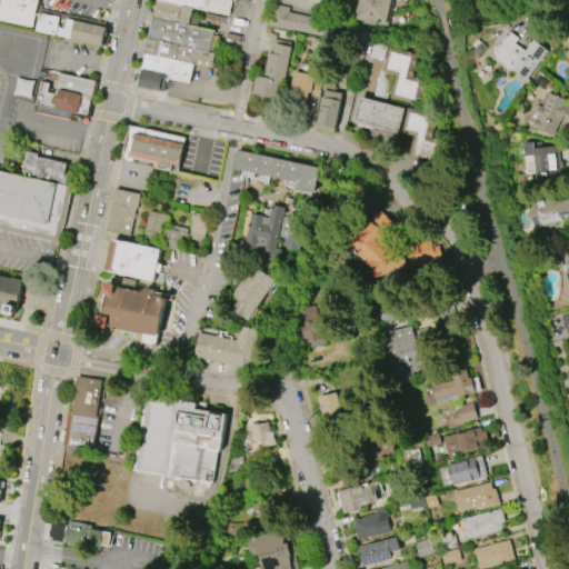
[(1,0),(0,6),(0,20),(33,28),(39,0),(1,0)]
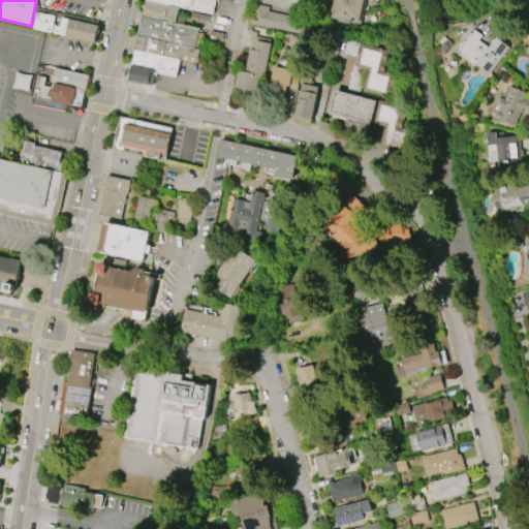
[(175,24),(179,7),(145,0),(142,17),(175,24)]
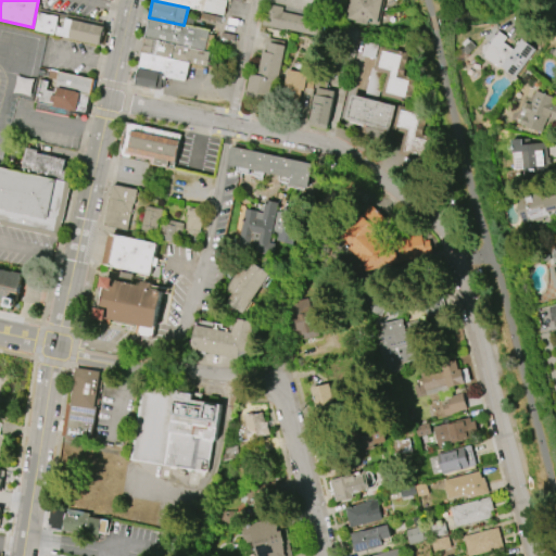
[(226,0),(223,15),(188,8),(152,0),(226,0)]
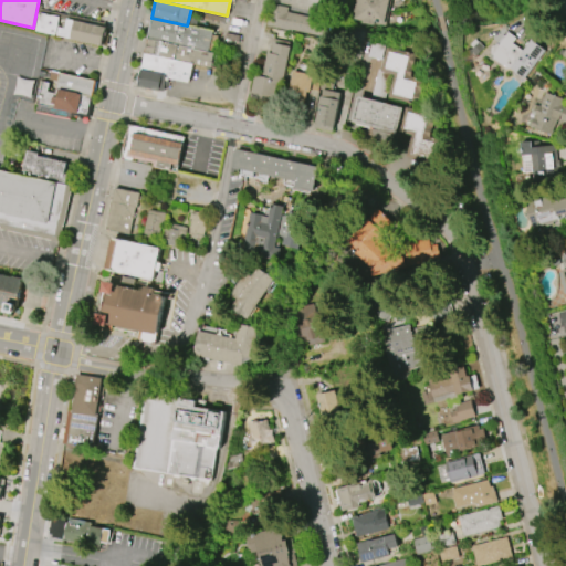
[(357,0),(388,0),(384,24),(373,21),(373,25),(362,23),(362,20),(354,19),(357,0)]
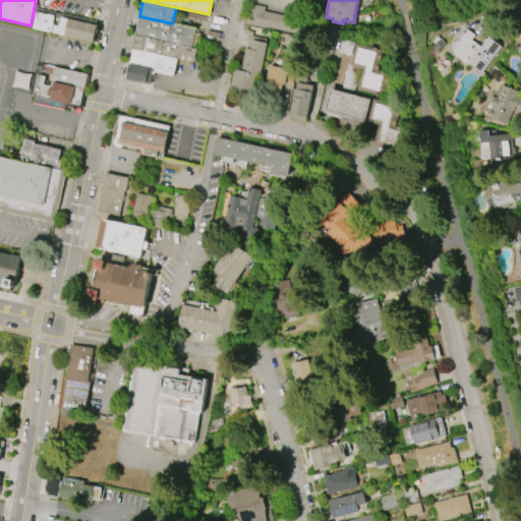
[(264,6),(249,4),(244,24),(297,36),(301,13),(287,10),(286,15),(263,11),(264,6)]
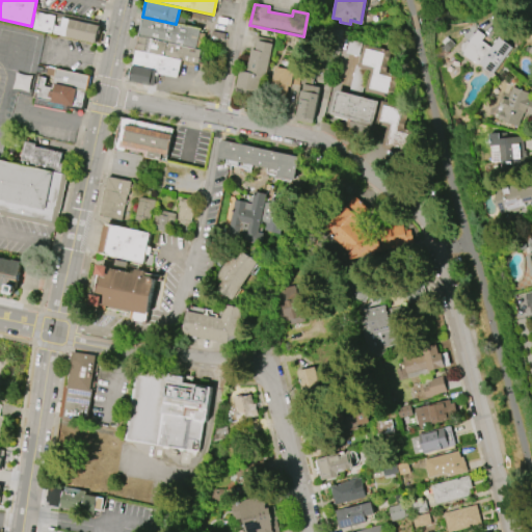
[(36,11),(100,26),(96,44),(32,29),(36,11)]
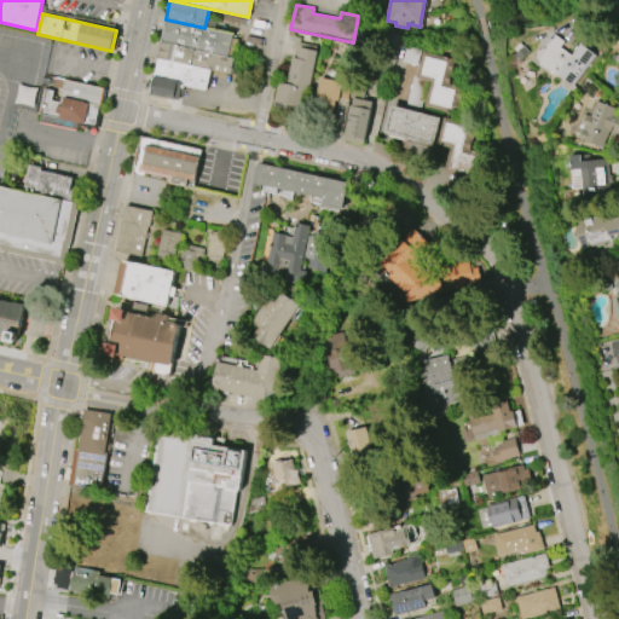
[(166,19),(161,42),(227,56),(232,33),(204,28),(166,19)]
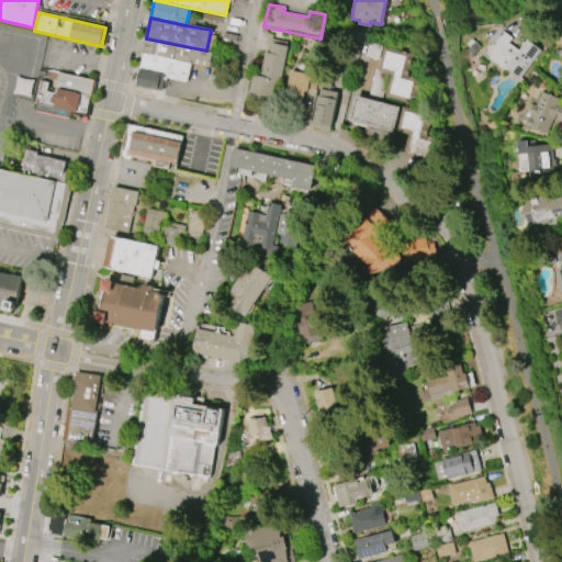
[(541,49),(520,79),(507,70),(503,69),(489,57),(490,56),(485,52),(486,49),(486,47),(489,45),(491,45),(492,43),(494,44),(504,31),(513,37),(509,43),(519,51),(527,40),(541,49)]
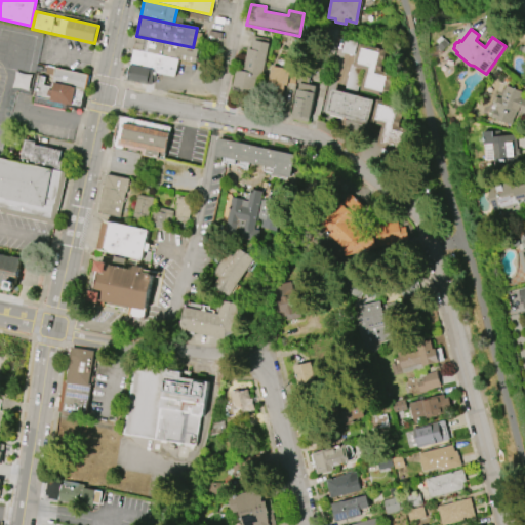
[(251,35),(270,39),(261,79),(255,77),(251,95),(231,91),(236,69),(243,71),(251,35)]
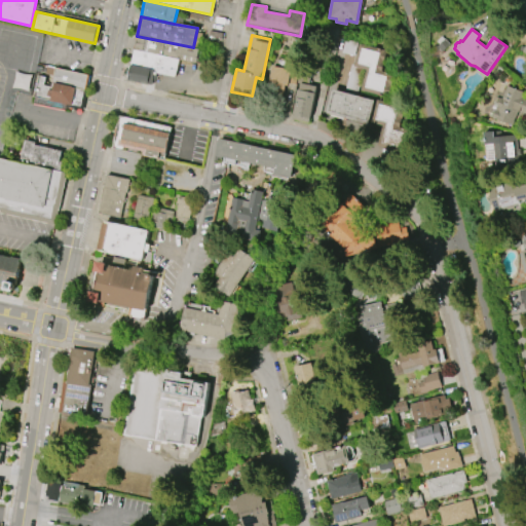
[(137,36),(134,49),(179,60),(195,63),(198,48),(193,47),(137,36)]
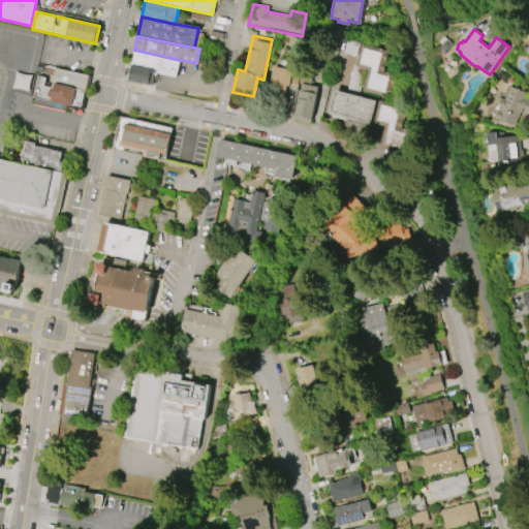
[(359,41),(346,91),(389,102),(396,74),(383,71),(389,50),(359,41)]
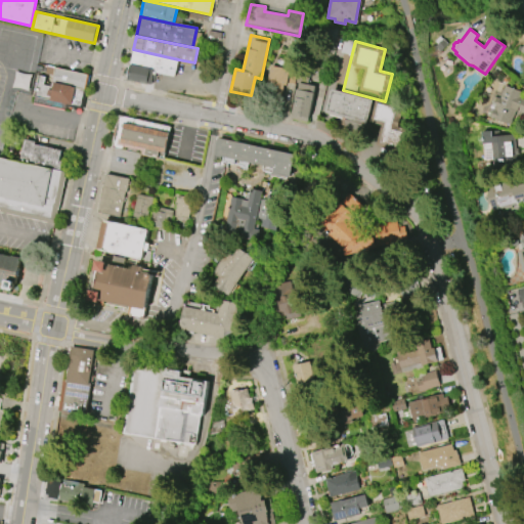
[(133,49),(127,80),(153,85),(156,72),(174,76),(178,59),(133,49)]
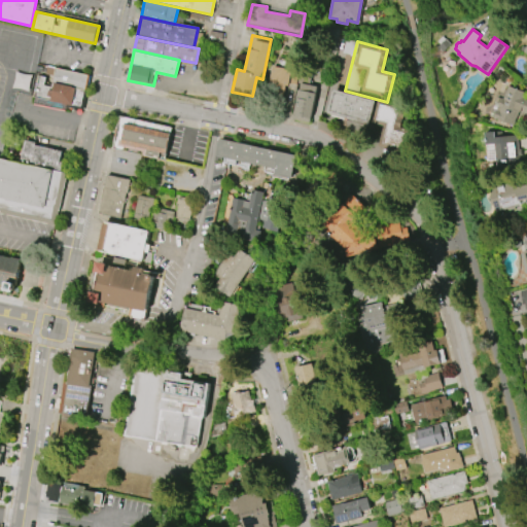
[(272,66),(292,70),(283,115),(262,111),(272,66)]
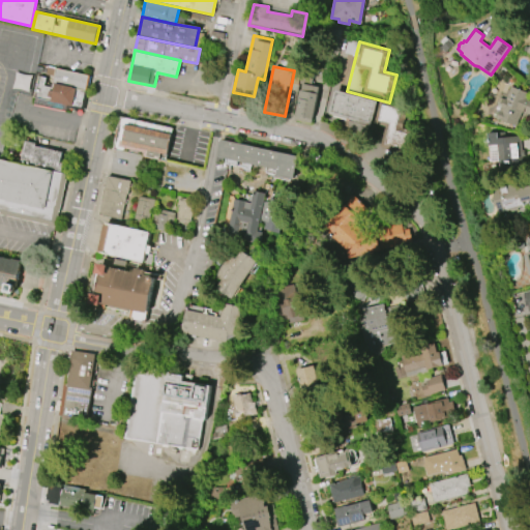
[(85,90),(55,84),(52,83),(55,68),(88,76),(85,90)]
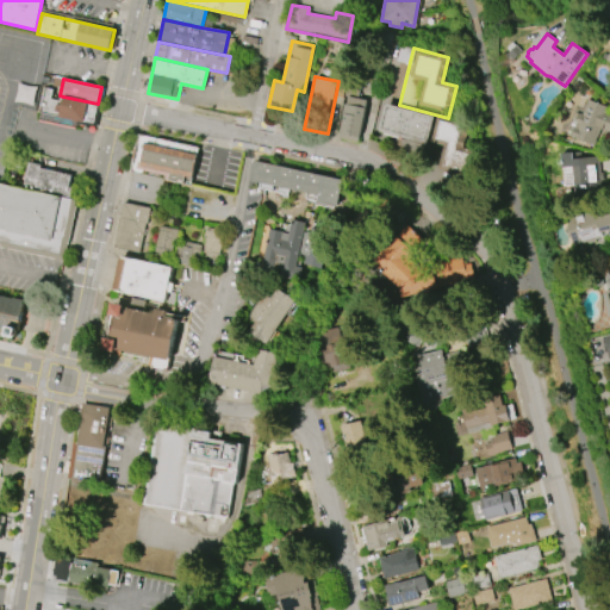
[(98,104),(93,124),(39,112),(45,87),(53,89),(51,98),(62,101),(63,97),(98,104)]
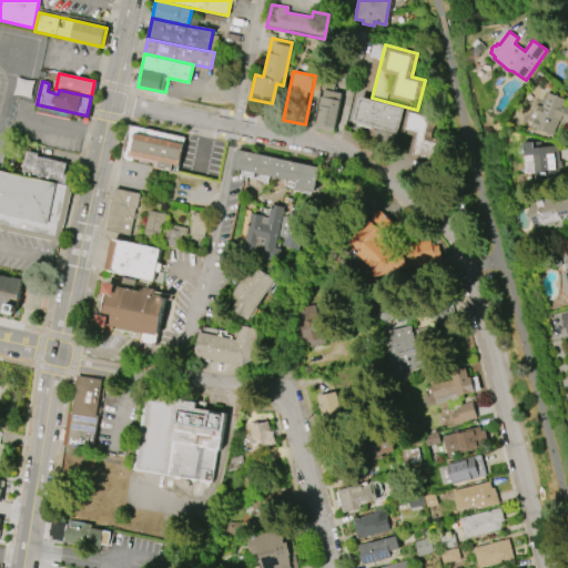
[(342,93),(322,90),(314,129),(333,132),(334,127),(342,93)]
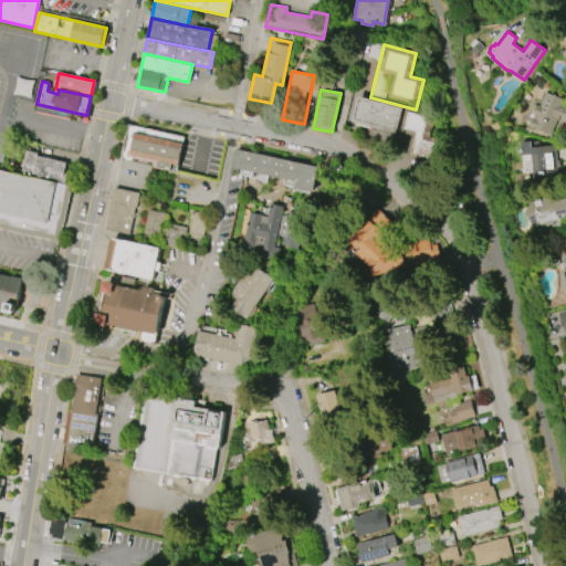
[(565,100),(564,104),(565,104),(565,123),(558,121),(553,136),(530,127),(538,105),(541,106),(546,92),(565,100)]
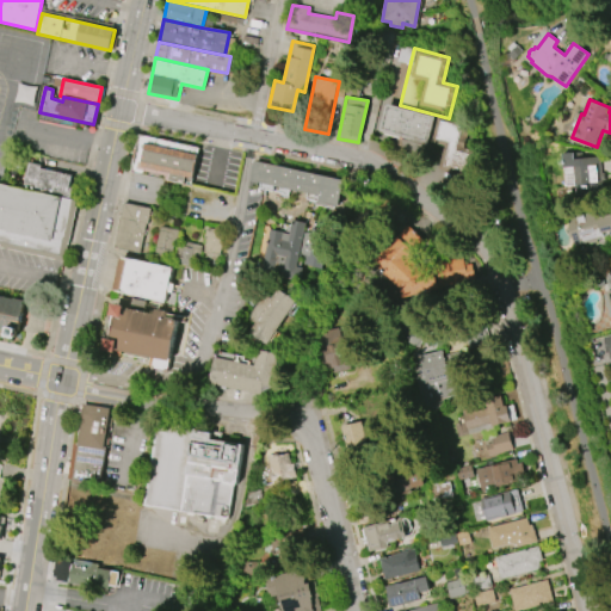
[(386,104),(378,133),(429,146),(436,116),(386,104)]
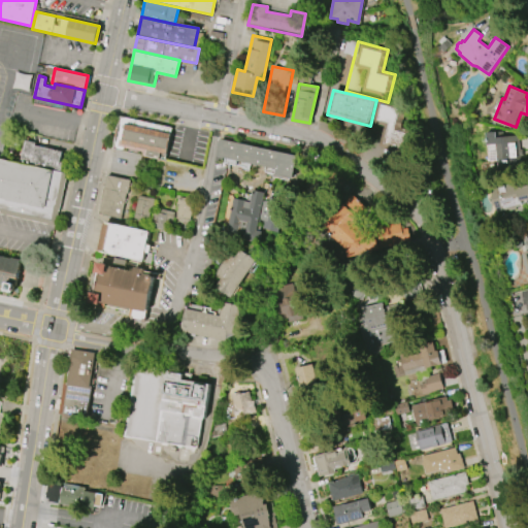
[(380,102),(373,124),(385,127),(378,147),(403,154),(408,131),(400,129),(405,108),(380,102)]
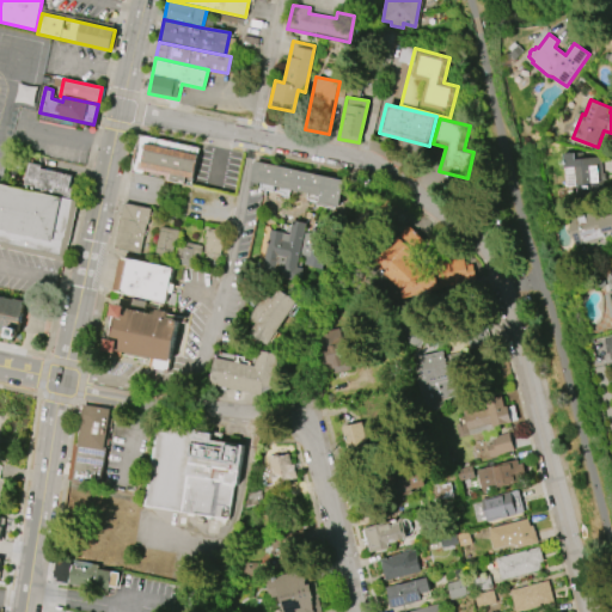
[(139,134),(130,172),(135,173),(166,181),(190,185),(200,147),(139,134)]
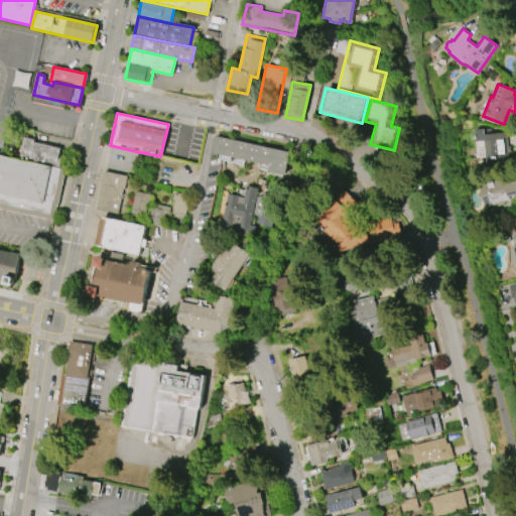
[(474,141),(473,129),(485,128),(485,134),(506,132),(507,145),(509,145),(510,152),(505,152),(506,165),(486,167),(484,141),(474,141)]
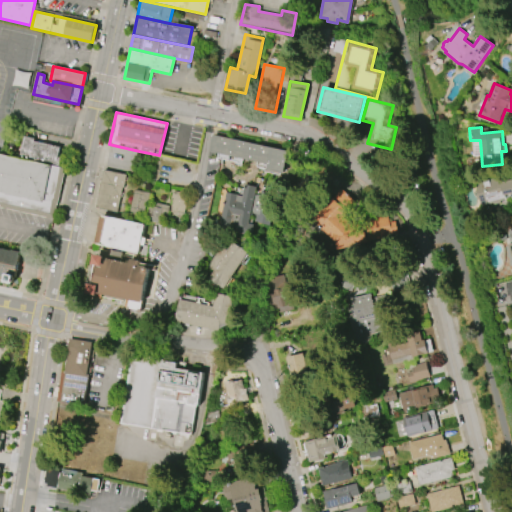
[(213,134),(209,151),(268,164),(266,170),(283,174),(288,150),(213,134)]
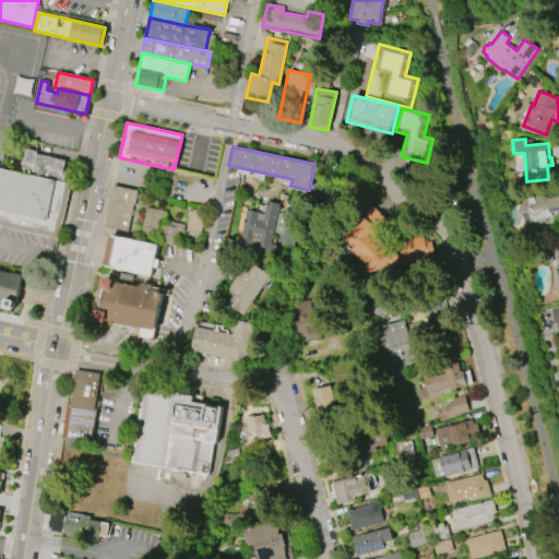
[(31,147),(25,171),(69,180),(73,159),(42,153),(42,151),(31,147)]
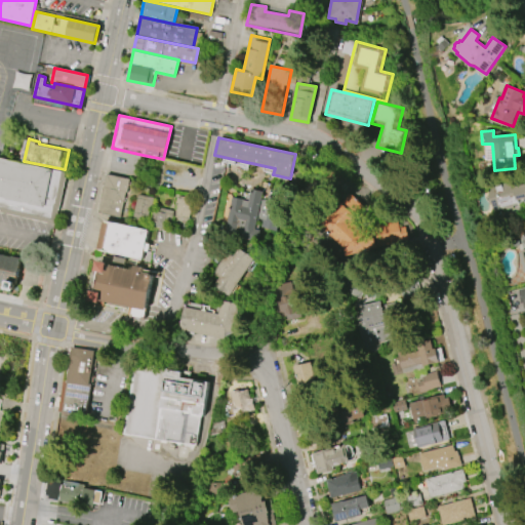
[(0,158),(0,212),(54,225),(66,173),(0,158)]
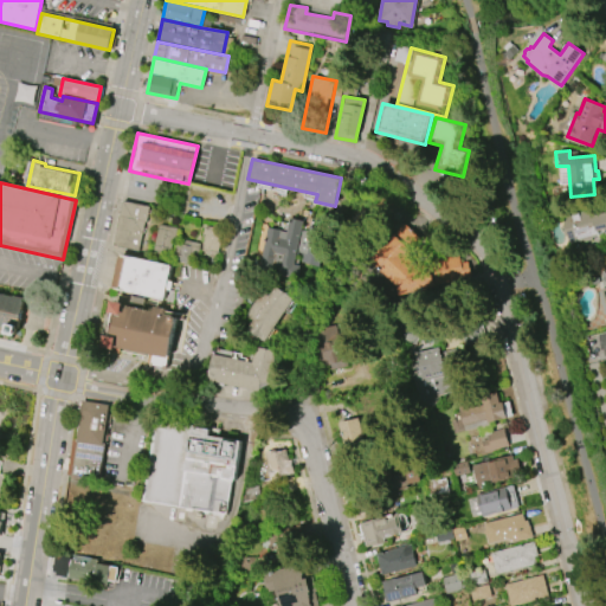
[(123,200),(149,206),(139,251),(113,245),(123,200)]
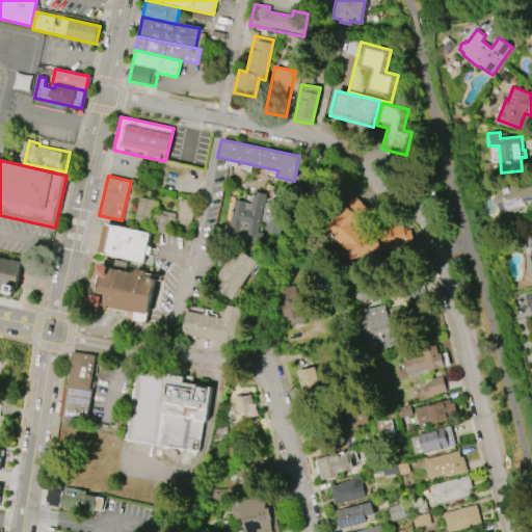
[(520,188),(531,185),(531,204),(531,205),(530,203),(525,204),(526,207),(499,213),(498,206),(495,207),(493,197),(496,196),(494,189),(517,183),(520,188)]
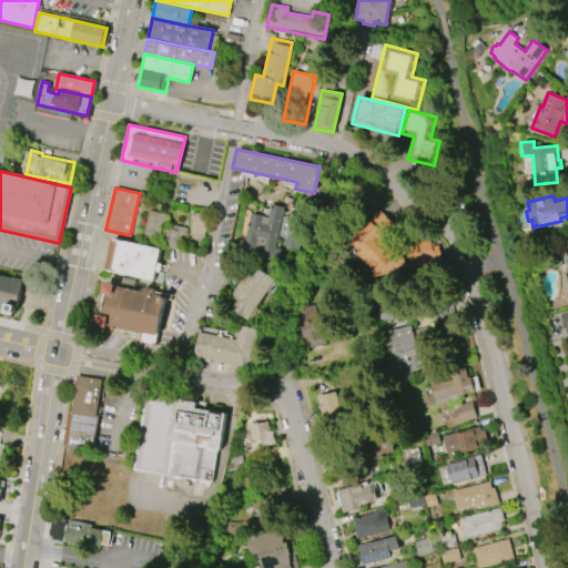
[(270,204),(267,216),(249,213),(240,252),(273,260),(277,236),(283,237),(281,249),(300,253),(308,213),(291,210),(293,200),(282,196),(280,206),(270,204)]
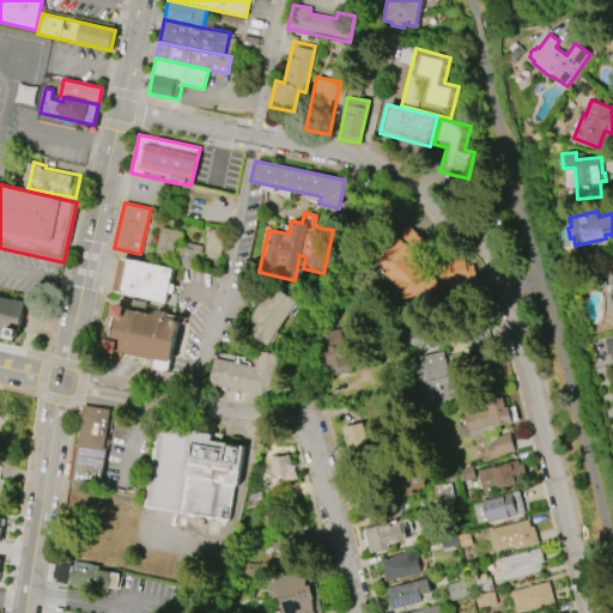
[(161,225),(153,259),(218,271),(226,226),(208,223),(204,247),(180,242),(182,229),(161,225)]
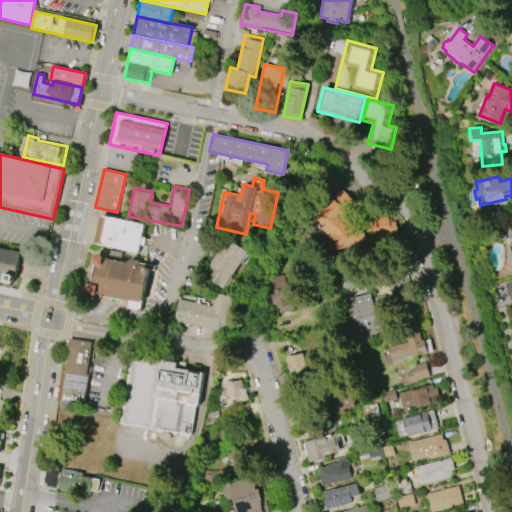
[(367,242),(336,249),(334,240),(311,219),(340,189),(365,211),(361,220),(367,242)]
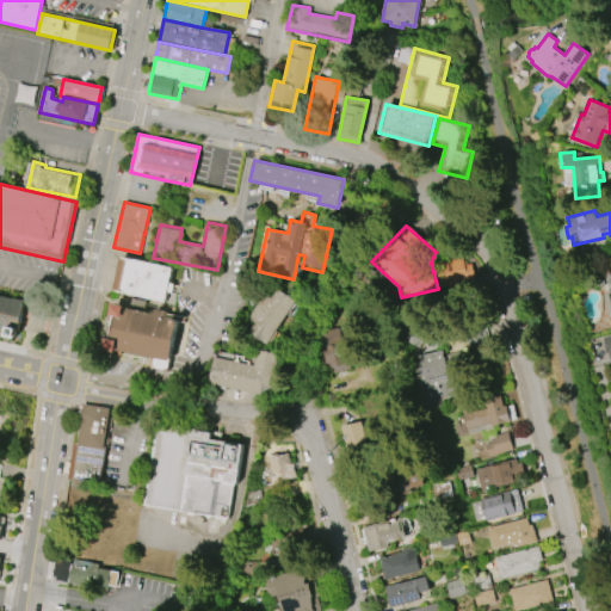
[(439,260),(445,287),(474,281),(470,264),(463,265),(461,255),(439,260)]
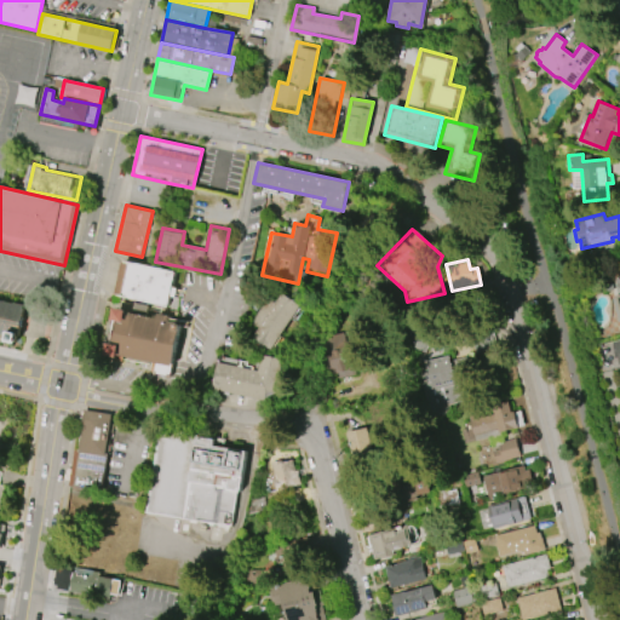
[(124,260),(116,296),(165,305),(172,271),(124,260)]
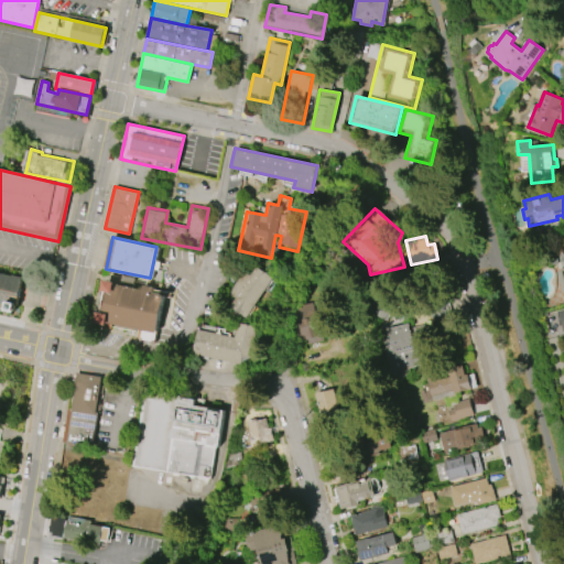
[(274,278),(247,321),(224,305),(250,263),(274,278)]
